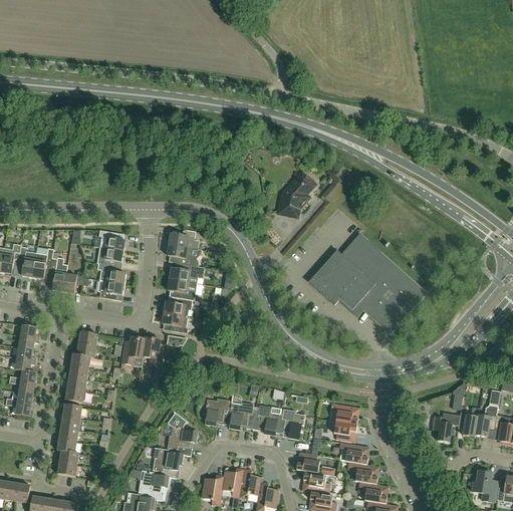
[(280,201),(278,212),(297,216),(298,208),(308,197),(305,194),(314,183),(301,172),(281,194),(284,196),(280,201)]
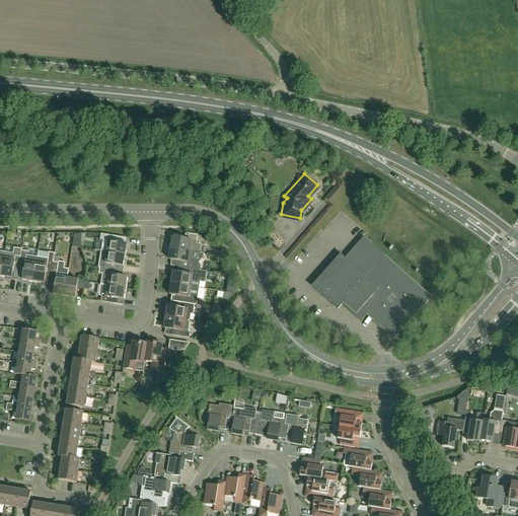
[(106,249),(124,252),(126,241),(116,240),(117,234),(100,231),(99,237),(96,237),(94,248),(106,249)]
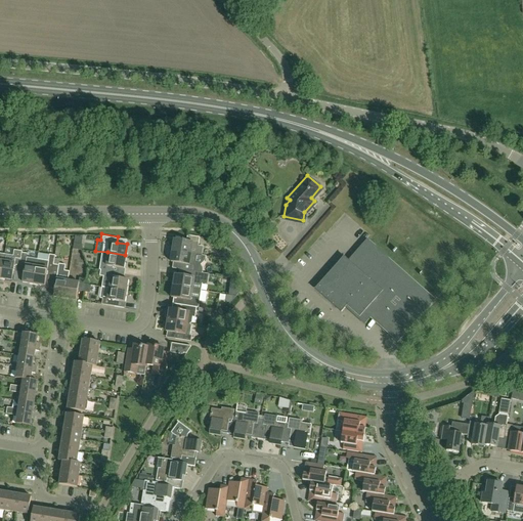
[(202,245),(198,245),(199,235),(199,234),(187,233),(186,233),(185,239),(173,237),(172,248),(197,252),(200,253),(202,245)]
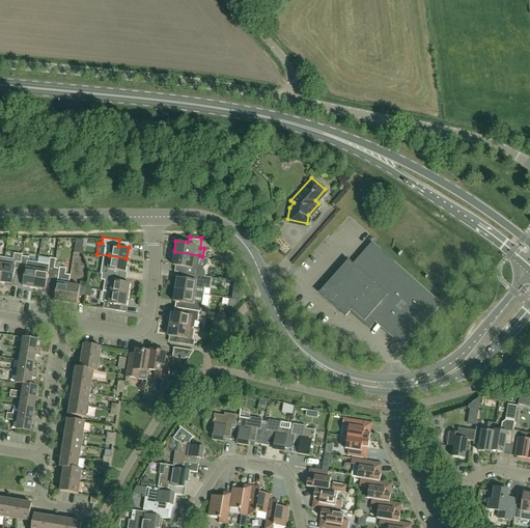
[(369,312),(405,273),(371,244),(354,262),(347,257),(318,290),(344,313),(351,307),(363,318),(369,312)]
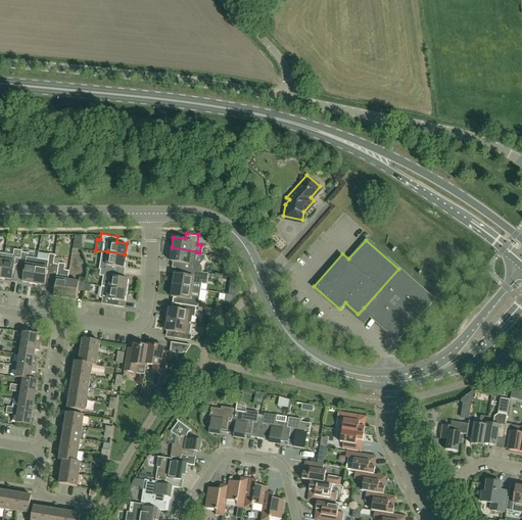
[(12,268),(17,269),(20,250),(21,248),(4,246),(3,253),(0,276),(11,278),(12,268)]
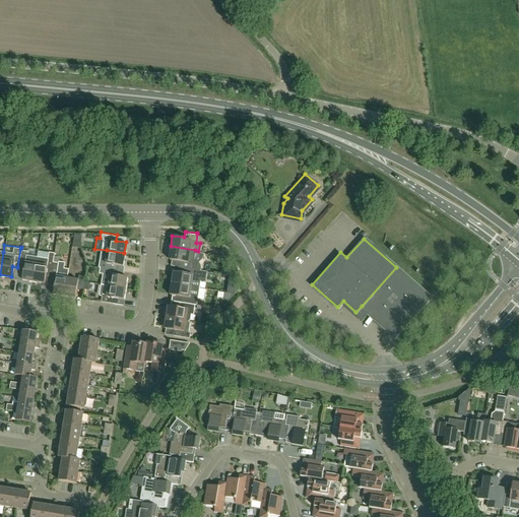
[(193,258),(195,250),(171,246),(171,247),(168,248),(167,254),(169,255),(169,257),(181,259),(180,265),(187,266),(199,268),(199,266),(199,263),(198,260),(195,259),(193,258)]
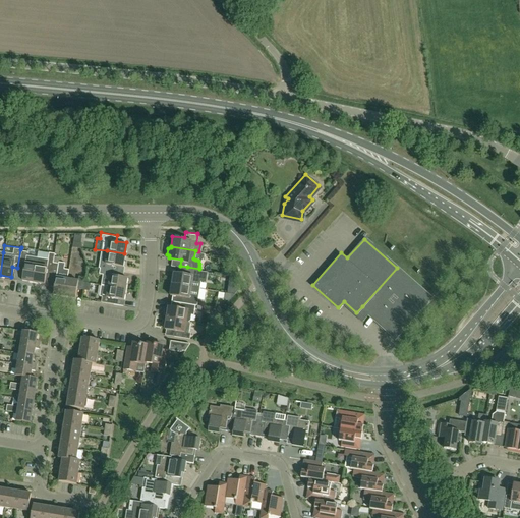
[(33,280),(37,255),(38,249),(26,247),(25,250),(20,249),(17,268),(22,269),(21,278),(33,280)]
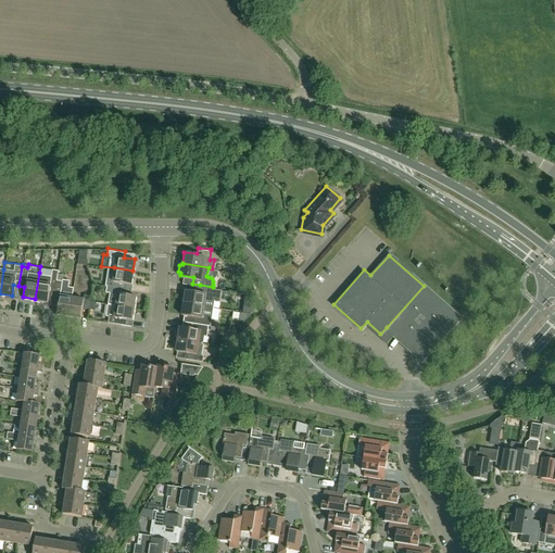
[(130,283),(133,271),(114,267),(112,279),(108,278),(106,284),(120,286),(121,280),(130,283)]
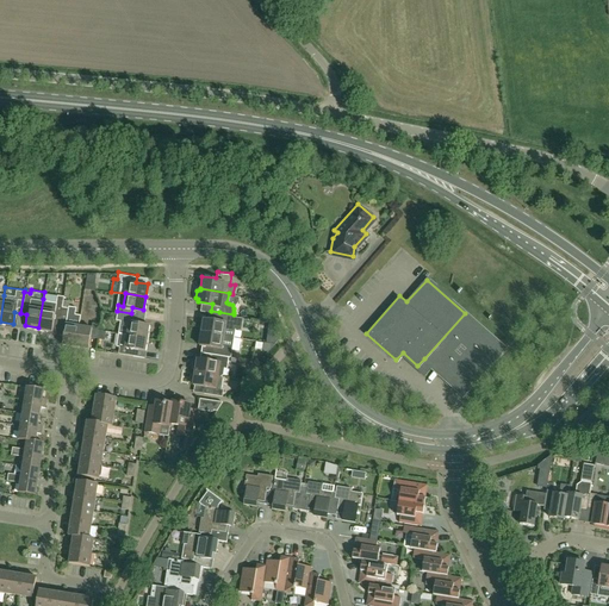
[(51,330),(53,318),(58,319),(62,298),(56,297),(55,301),(43,299),(38,328),(51,330)]
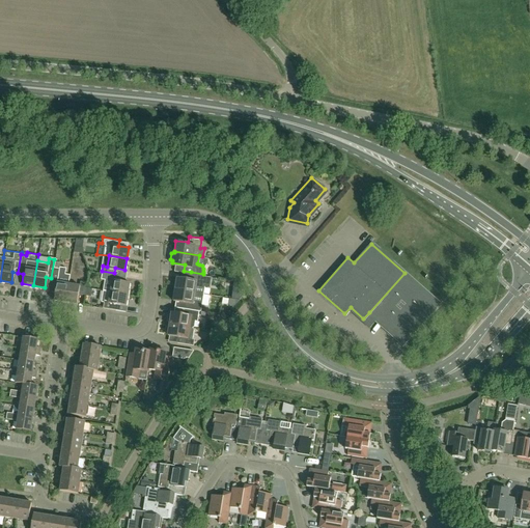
[(67,282),(70,273),(64,272),(65,266),(58,265),(58,267),(57,266),(58,259),(54,259),(51,278),(56,279),(53,298),(64,300),(67,282)]
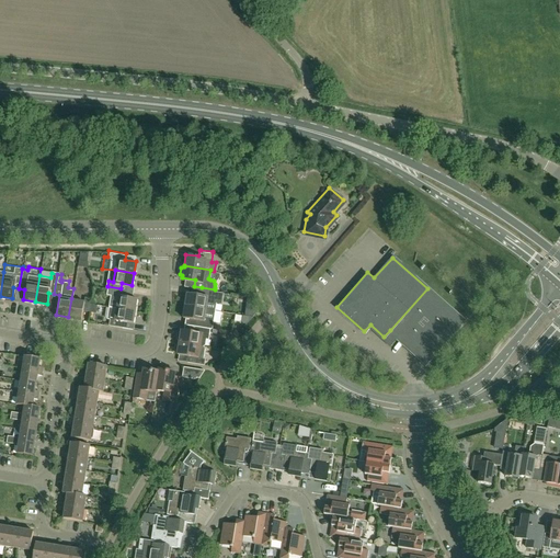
[(248,284),(242,283),(240,294),(247,295),(253,296),(248,284)]
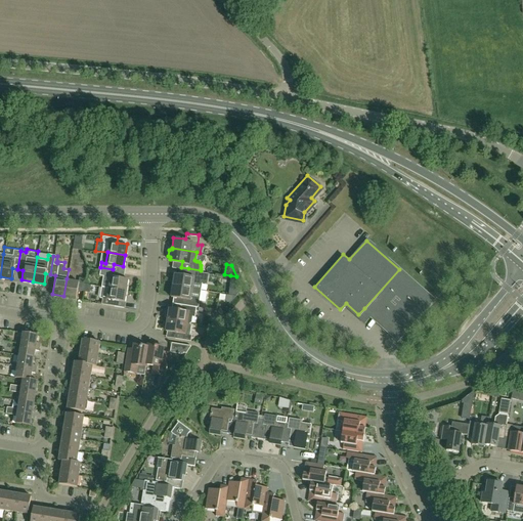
[(126,289),(128,277),(112,274),(113,269),(100,267),(99,273),(102,273),(100,285),(126,289)]
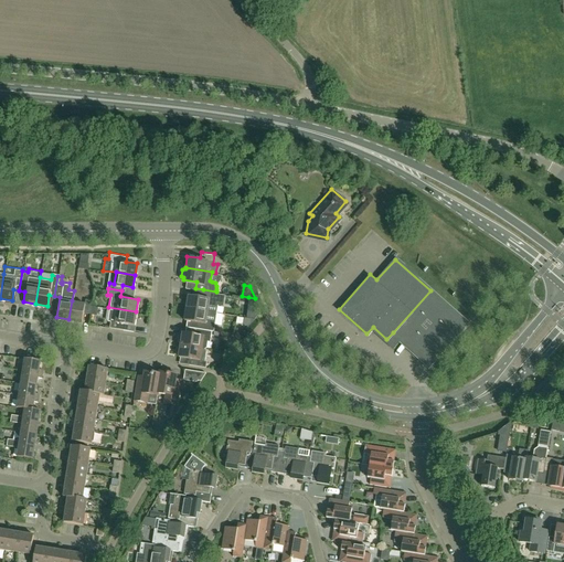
[(224,294),(216,293),(216,292),(203,289),(203,296),(188,294),(185,306),(215,310),(216,304),(222,304),(224,294)]
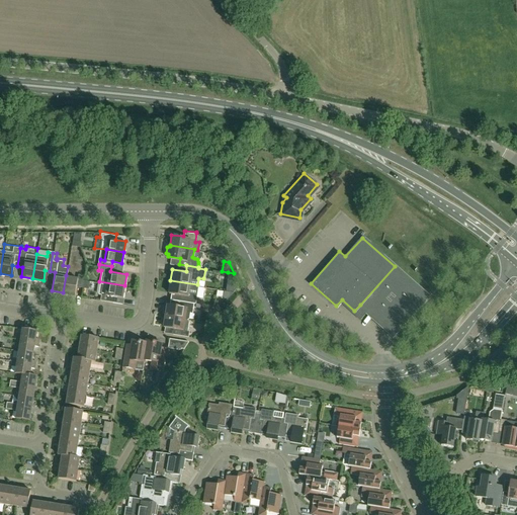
[(392,333),(426,294),(395,266),(360,305),(392,333)]
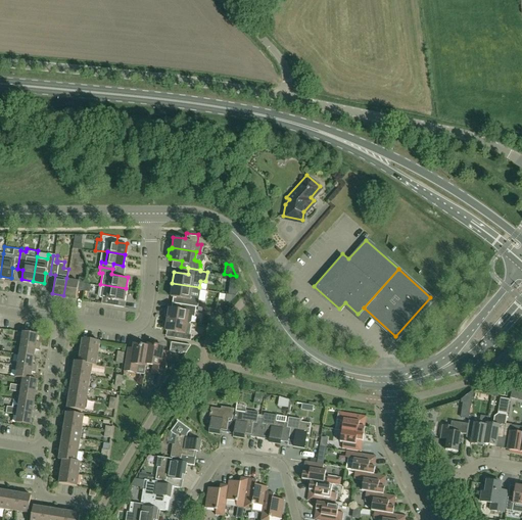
[(75,297),(77,287),(82,288),(84,276),(78,275),(78,279),(66,278),(63,295),(75,297)]
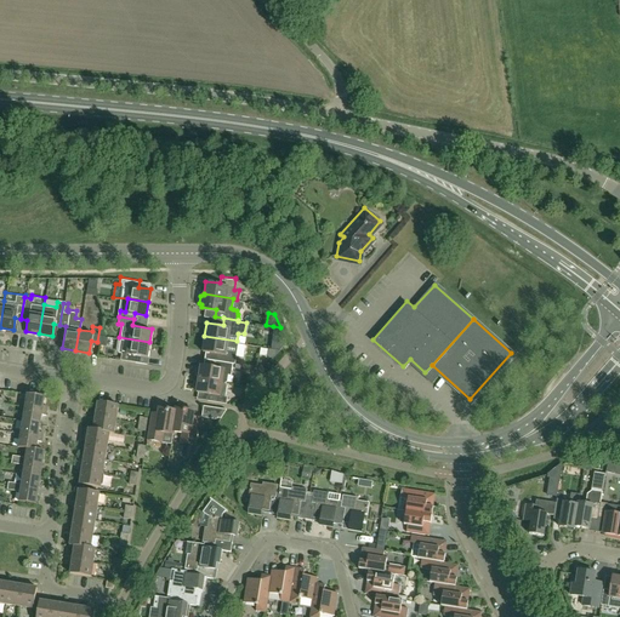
[(272,340),(271,347),(279,348),(286,340),(280,327),(273,326),(272,340)]
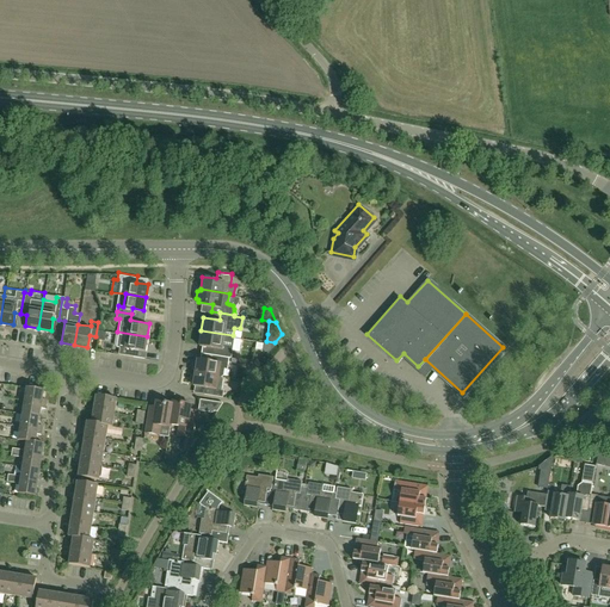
[(232,350),(233,335),(201,330),(198,344),(215,346),(214,353),(228,355),(229,348),(232,350)]
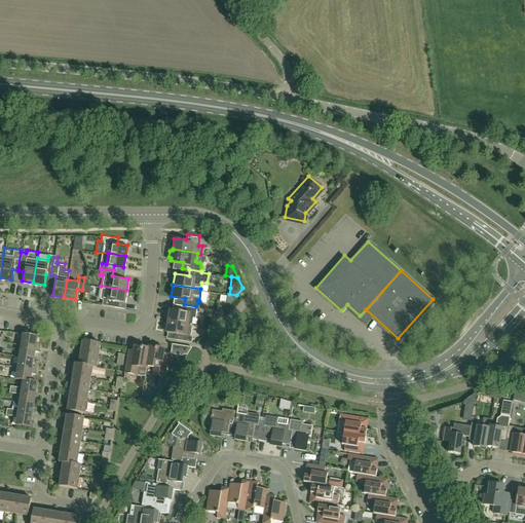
[(124,301),(126,290),(101,286),(100,297),(102,297),(101,303),(114,305),(115,299),(124,301)]
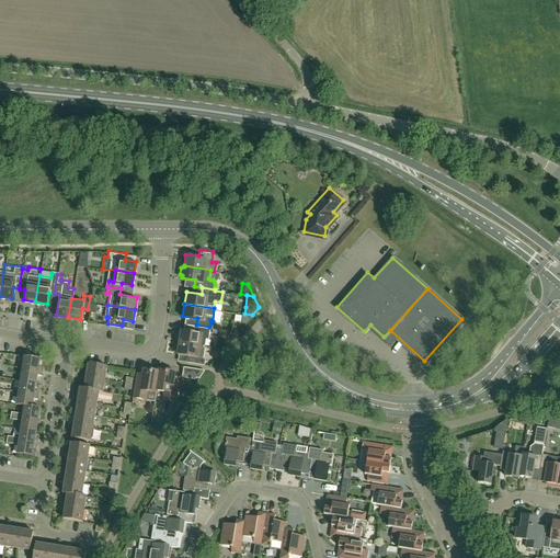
[(93,321),(92,331),(105,332),(106,322),(93,321)]
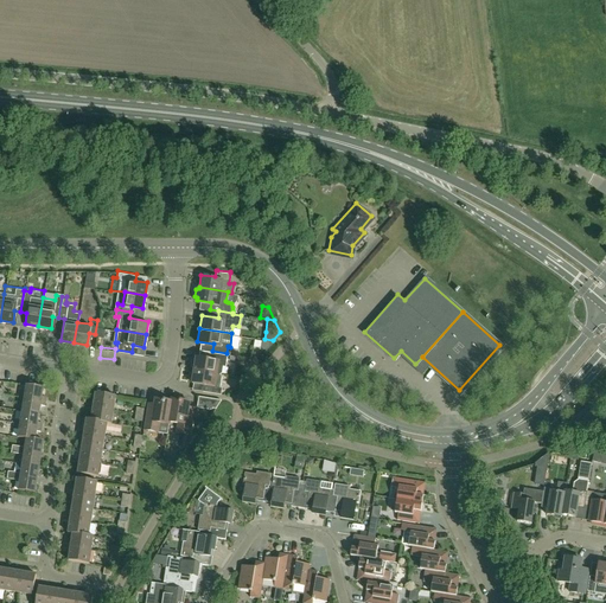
[(225,364),(225,360),(227,353),(212,351),(209,350),(208,357),(196,355),(195,357),(191,358),(190,364),(193,366),(193,367),(216,372),(217,364),(223,365),(225,364)]
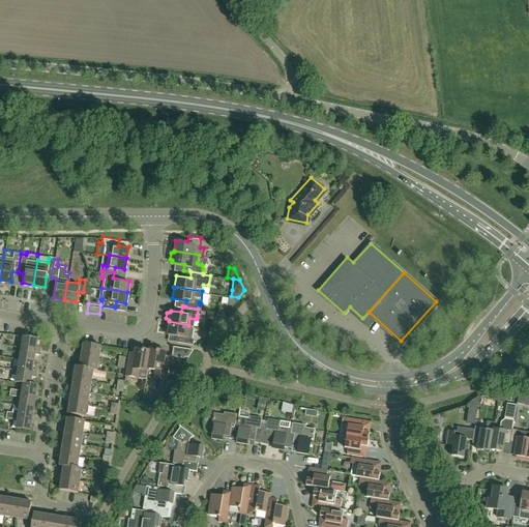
[(192,337),(193,327),(192,325),(188,325),(169,321),(169,323),(165,323),(165,329),(167,330),(167,332),(177,334),(176,341),(193,343),(194,337),(192,337)]
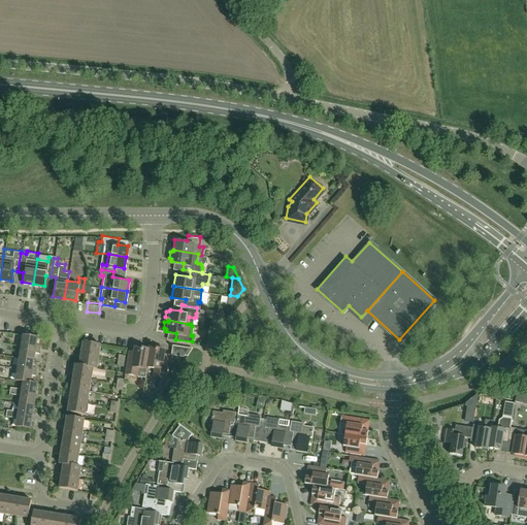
[(36,342),(37,335),(23,333),(21,345),(38,348),(39,343),(36,342)]
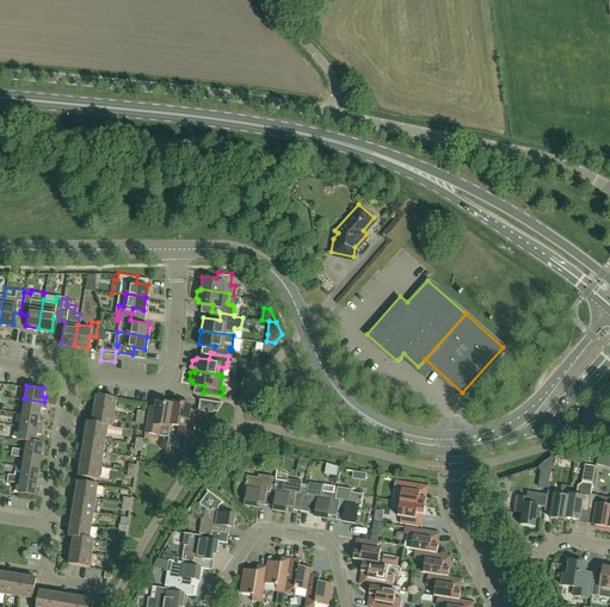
[(114,410),(116,396),(96,392),(93,407),(114,410)]
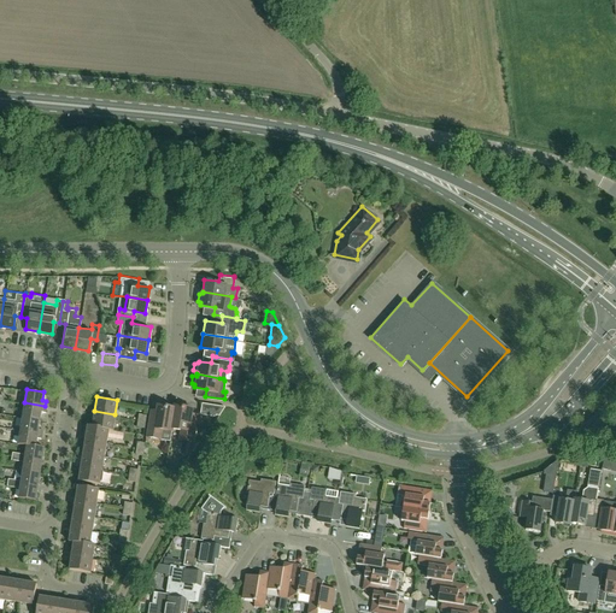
[(224,405),(201,401),(200,411),(218,413),(224,405)]
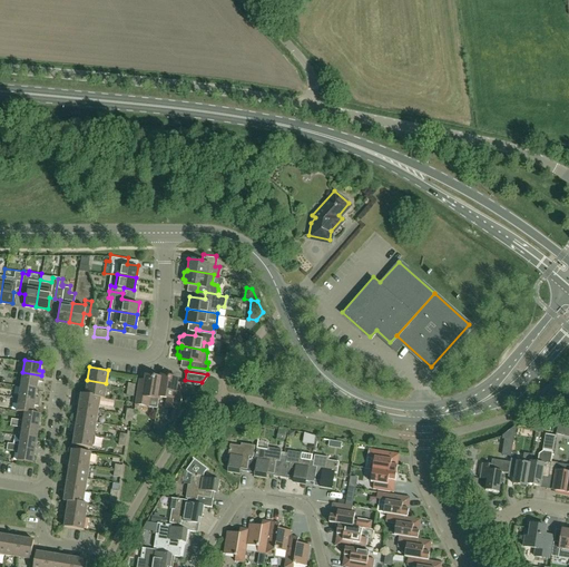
[(36,387),(38,379),(41,379),(41,375),(22,372),(20,384),(36,387)]
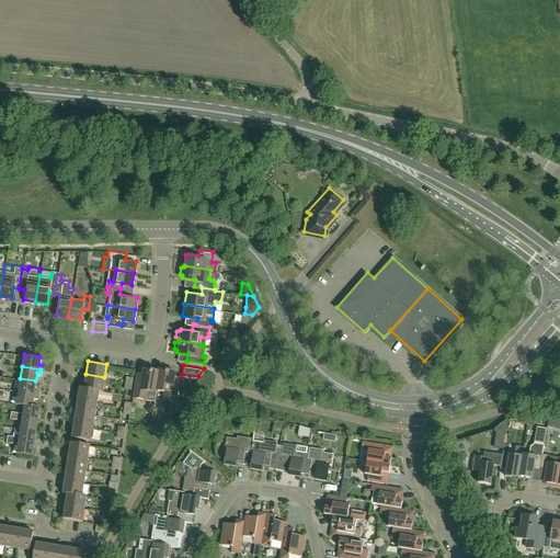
[(134,383),(132,395),(146,398),(147,389),(156,390),(156,388),(158,369),(150,368),(144,367),(143,373),(136,372),(134,383)]
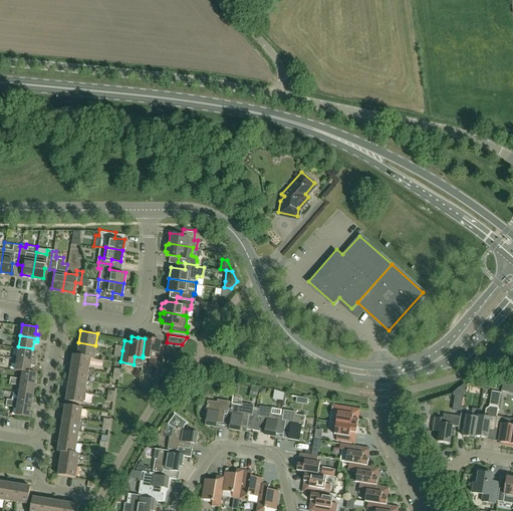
[(145,338),(143,355),(149,356),(148,364),(155,365),(155,367),(156,373),(158,375),(159,375),(165,367),(161,366),(163,354),(164,346),(158,345),(159,338),(145,336),(145,338)]
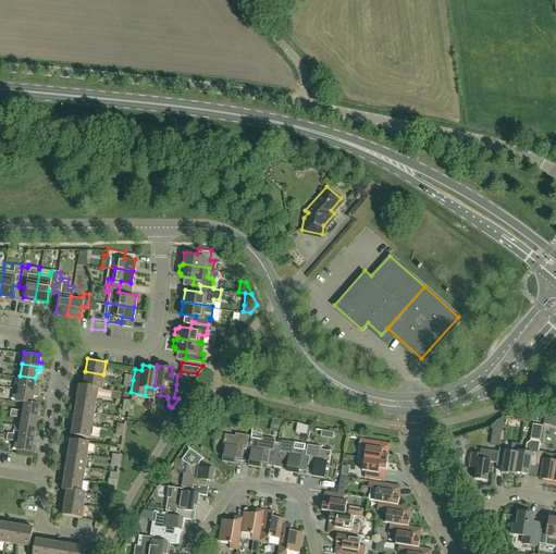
[(101,388),(103,374),(85,371),(83,383),(97,386),(101,388)]
